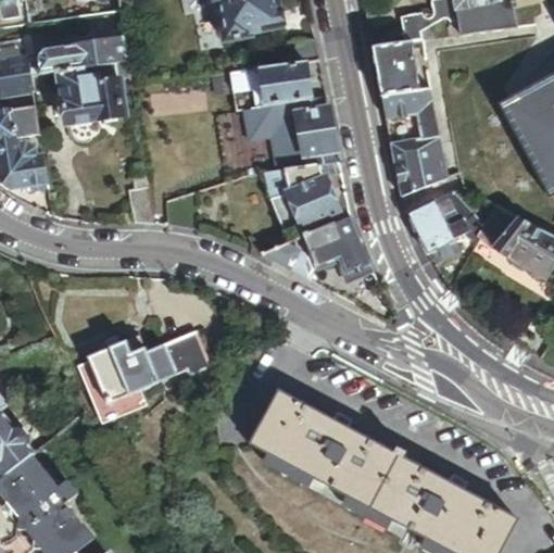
[(1,0),(3,14),(19,12),(16,0),(1,0)]
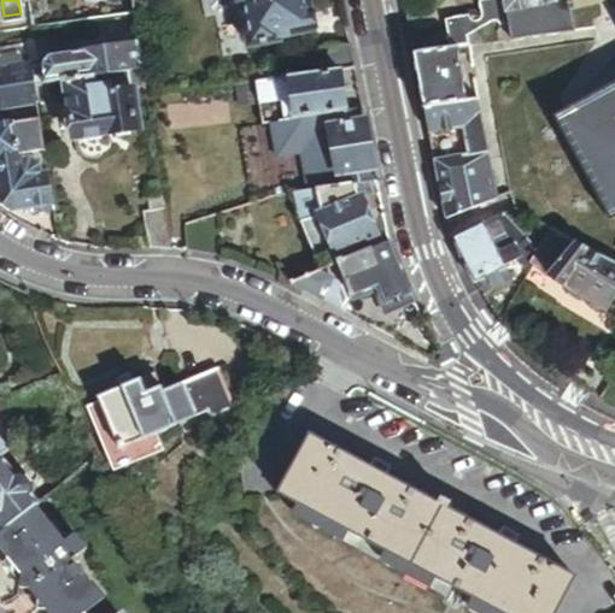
[(276,34),(312,27),(306,0),(238,0),(247,45),(277,39),(276,34)]
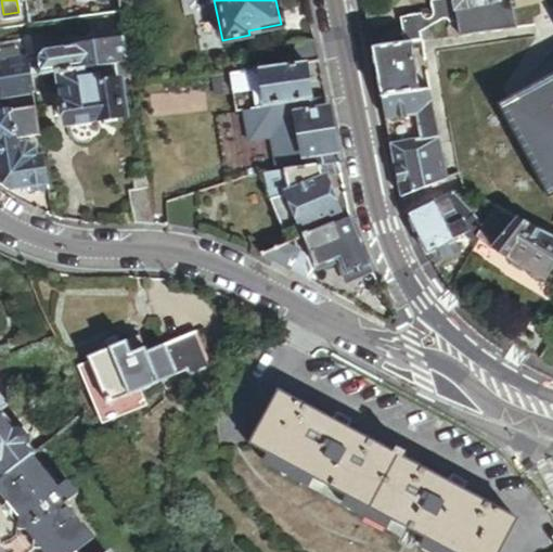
[(420,37),(419,29),(433,22),(442,21),(444,26),(457,24),(451,0),(427,0),(429,15),(422,16),(418,12),(397,15),(398,23),(400,40),(420,37)]
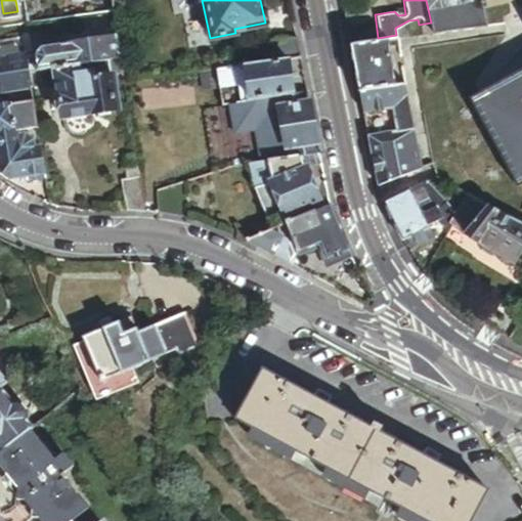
[(426,0),(431,23),(434,36),(484,25),(478,0),(426,0)]
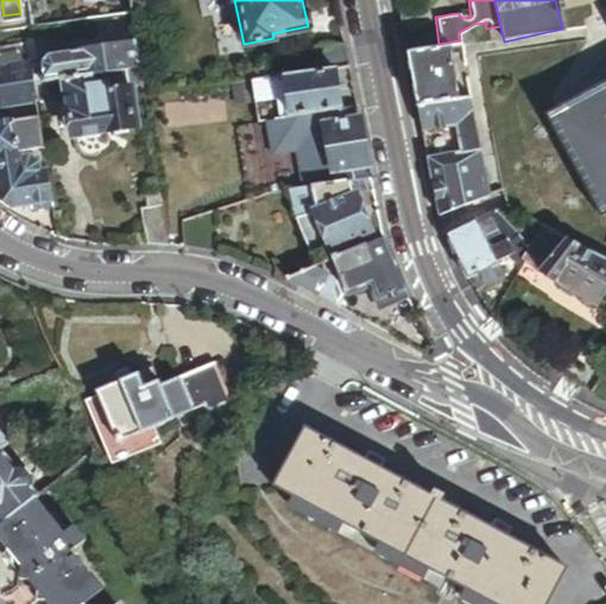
[(107,68),(145,61),(140,35),(48,51),(45,38),(36,39),(43,78),(63,75),(107,68)]
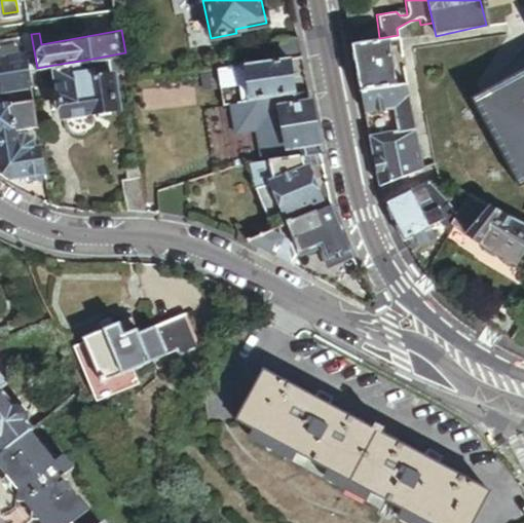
[(359,89),(406,81),(404,70),(395,70),(394,65),(403,64),(398,35),(379,38),(349,42),(359,89)]
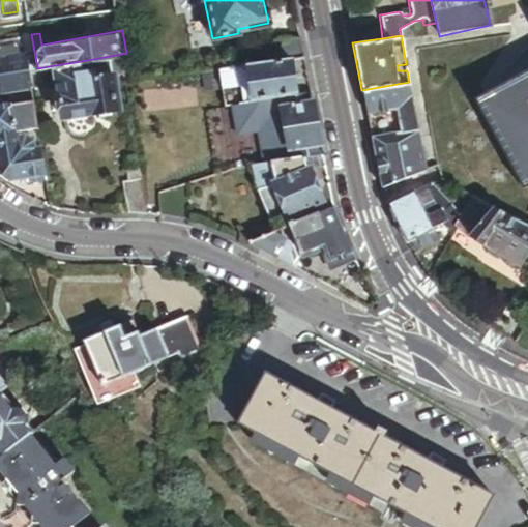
[(0,90),(31,85),(29,70),(23,36),(0,40),(0,90)]
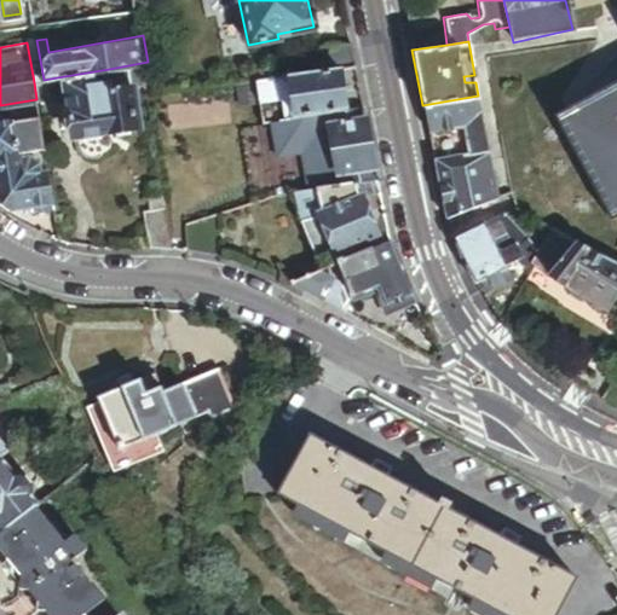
[(340,68),(353,67),(351,44),(316,48),(318,70),(340,68)]
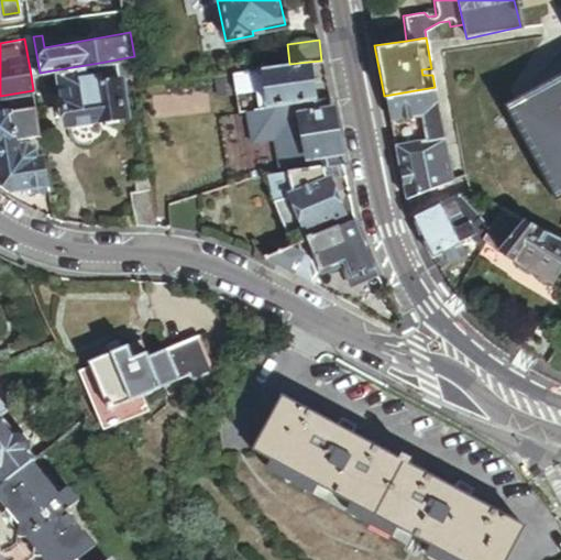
[(272,56),(273,66),(289,64),(287,44),(283,45),(272,56)]
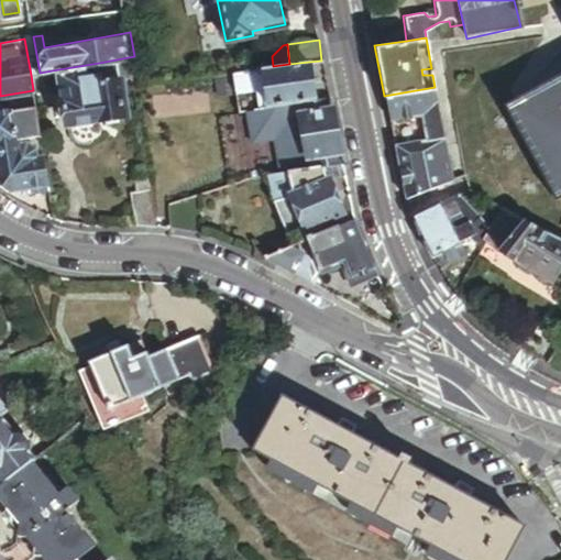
[(560,57),(553,55),(546,80),(560,109),(560,57)]
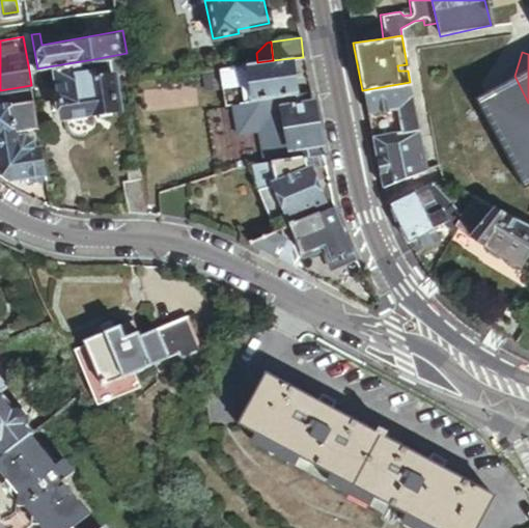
[(263,99),(296,94),(291,58),(273,60),(257,62),(227,66),(229,84),(251,82),(252,93),(247,93),(248,101),(263,99)]
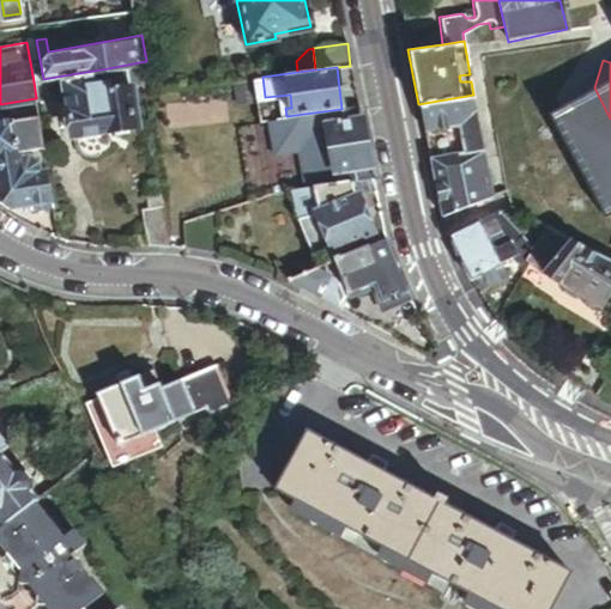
[(132,123),(144,121),(138,81),(116,85),(115,77),(109,78),(108,68),(64,75),(73,134),(78,134),(79,142),(103,144),(133,129),(132,123)]
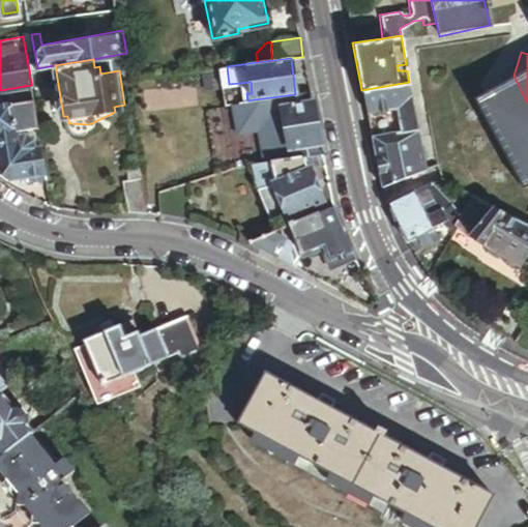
[(370,136),(417,124),(409,82),(361,90),(370,136)]
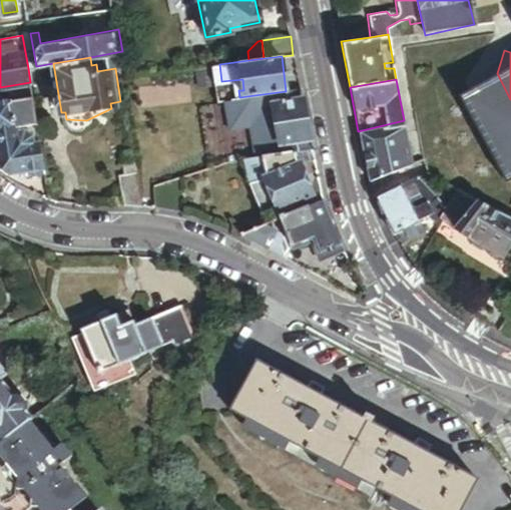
[(293,150),(312,148),(301,89),(286,91),(254,95),(261,145),(277,143),(279,152),(293,150)]
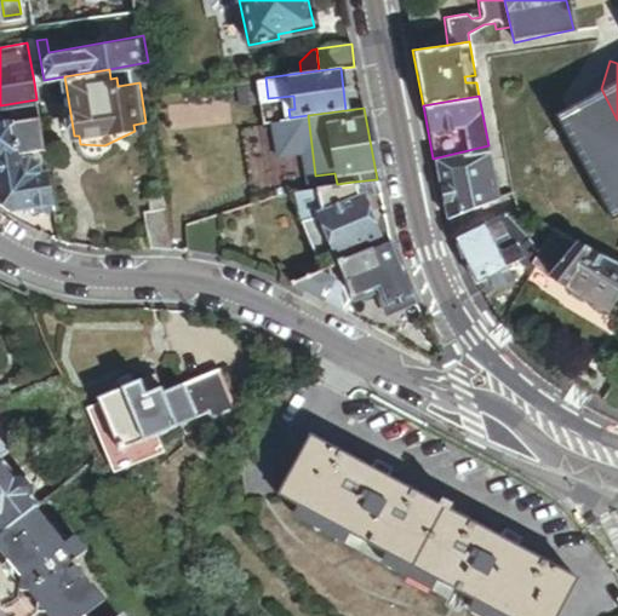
[(56,208),(51,182),(39,115),(0,122),(0,197),(12,206),(29,203),(30,212),(56,208)]
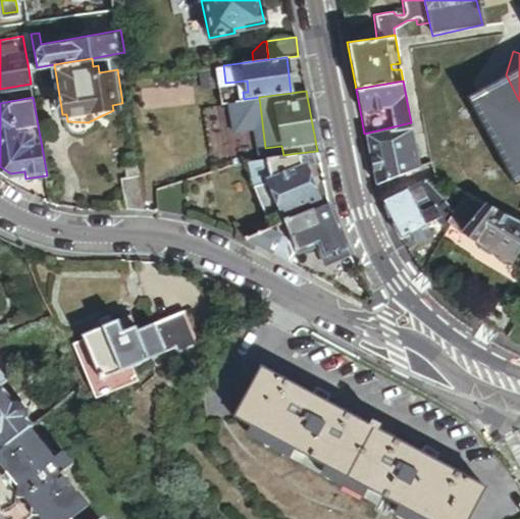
[(375,183),(419,164),(411,122),(364,134),(375,183)]
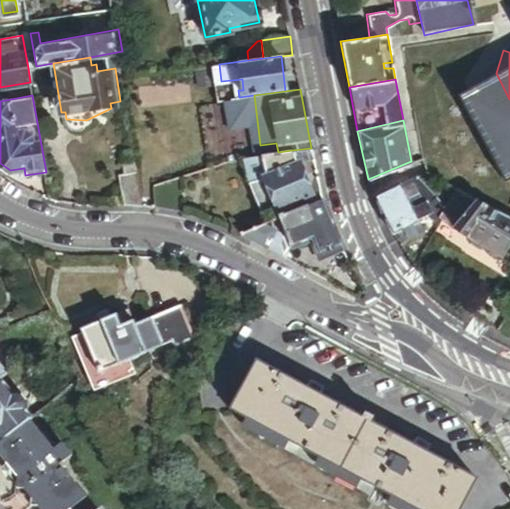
[(261,154),(278,152),(276,143),(260,145),(261,154)]
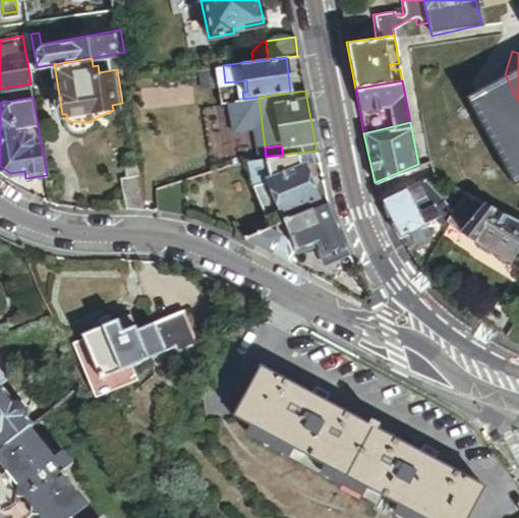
[(285,220),(319,205),(297,153),(283,155),(266,157),(256,158),(258,181),(275,224),(285,220)]
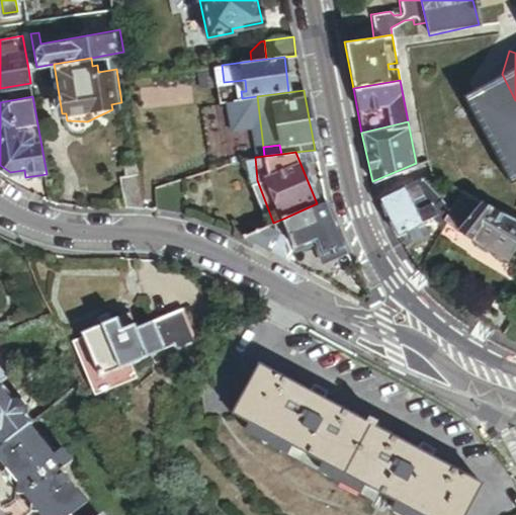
[(139,170),(137,157),(123,159),(124,171),(139,170)]
